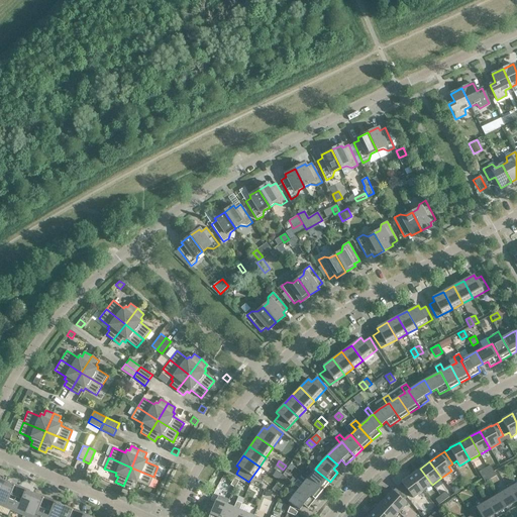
[(312,473),(308,479),(322,491),(330,482),(315,470),(316,468),(311,463),(307,468),(312,473)]
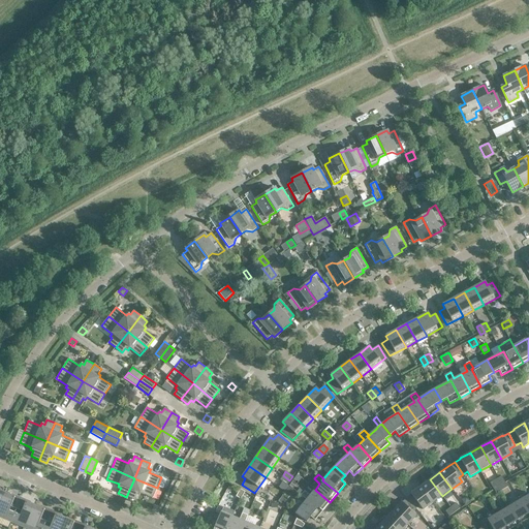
[(289,480),(283,475),(280,479),(286,485),(289,480)]
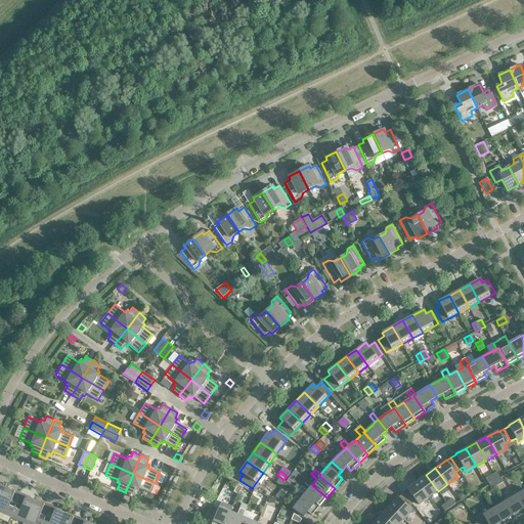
[(496,472),(491,475),(494,480),(499,477),(496,472)]
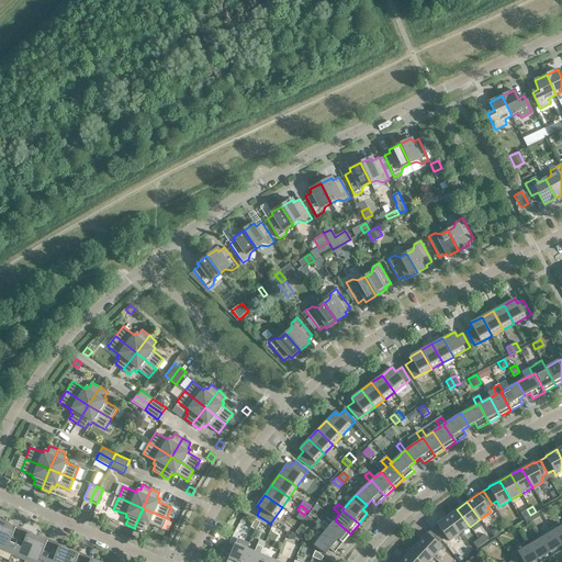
[(167,518),(143,508),(134,528),(143,531),(145,526),(148,527),(149,524),(161,529),(167,518)]
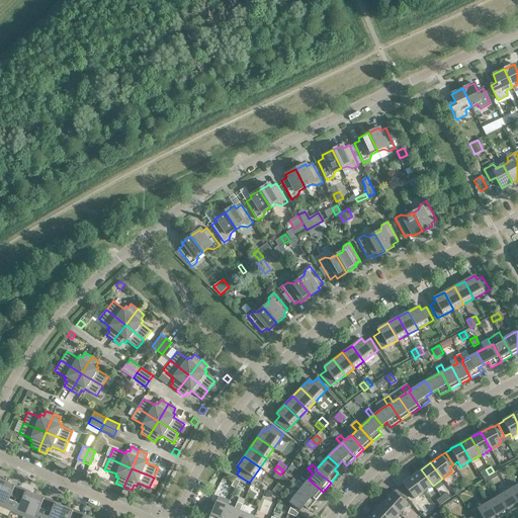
[(433,486),(421,469),(412,477),(424,492),(433,486)]
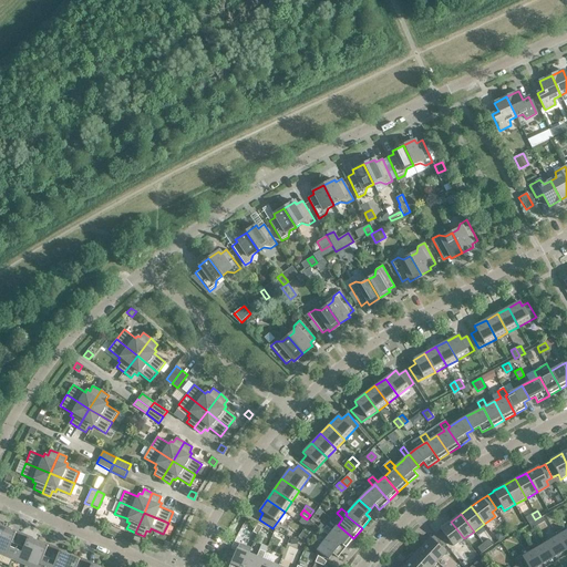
[(535,519),(532,514),(525,517),(528,524),(535,519)]
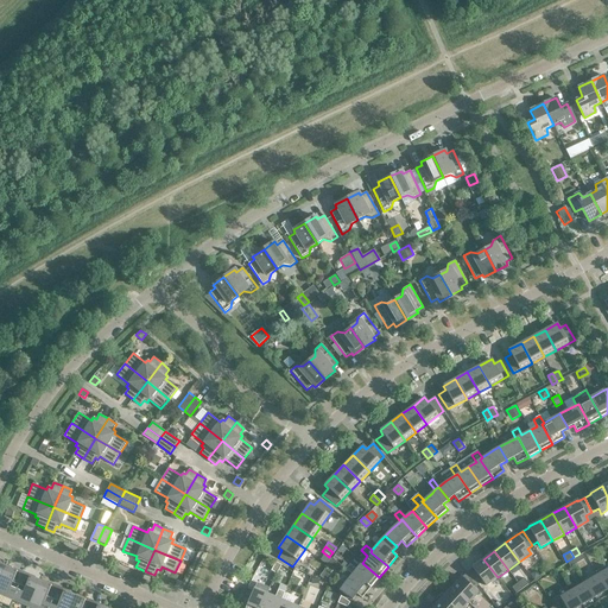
[(583,559),(580,553),(574,557),(577,564),(583,559)]
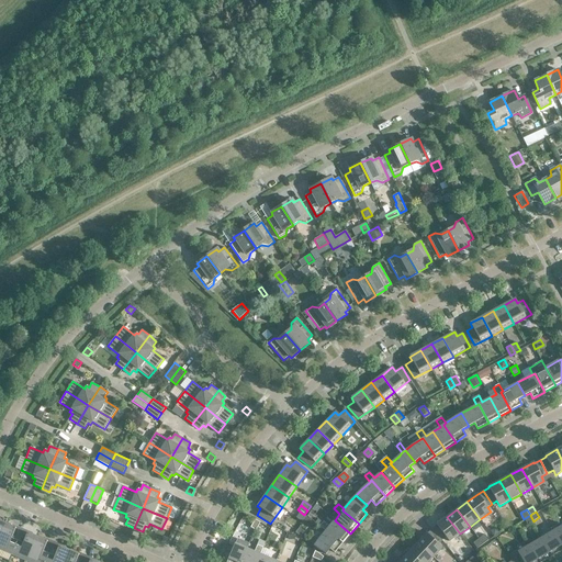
[(534,521),(530,515),(524,519),(527,525),(534,521)]
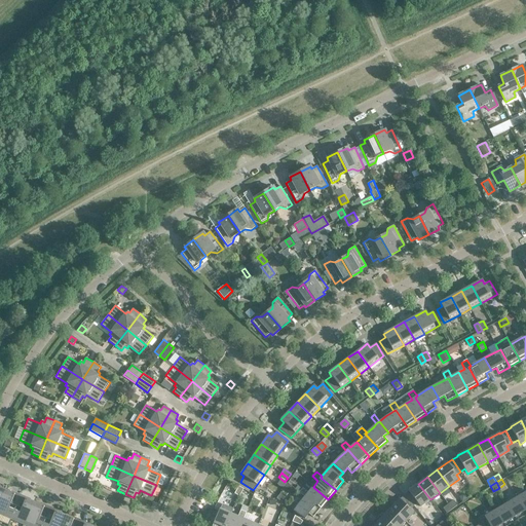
[(430,499),(418,484),(408,491),(409,491),(404,495),(414,506),(417,503),(420,508),(430,499)]
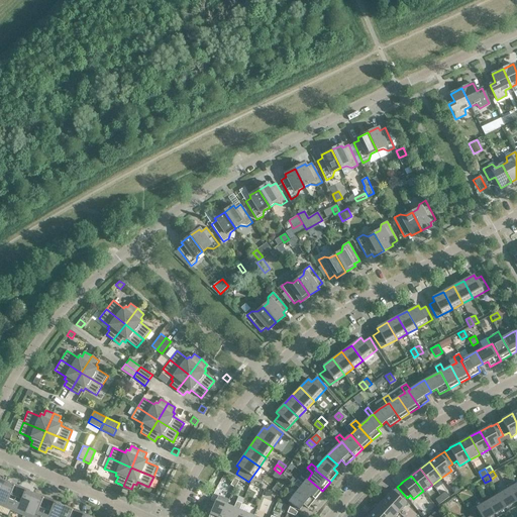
[(238,481),(234,478),(229,485),(234,488),(238,481)]
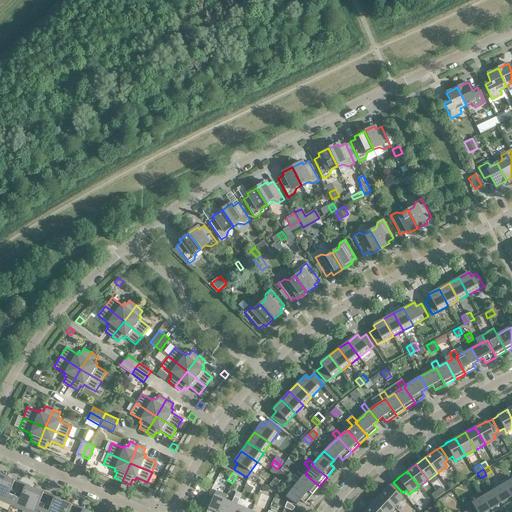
[(319,486),(305,474),(300,479),(294,475),(293,476),(291,479),(296,484),(297,482),(312,495),(319,486)]
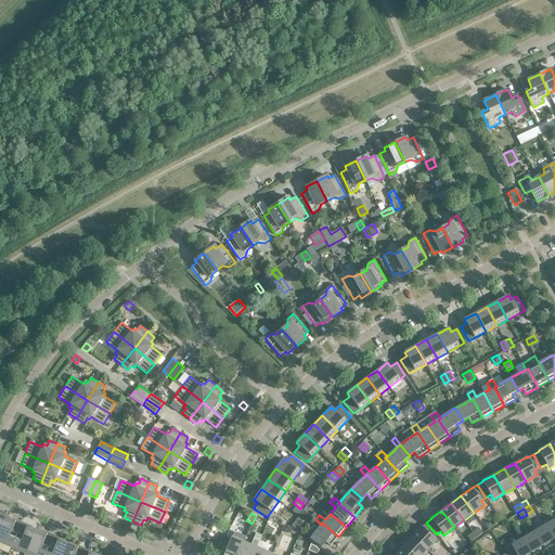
[(15,521),(5,517),(0,530),(0,542),(11,547),(20,527),(14,525),(15,521)]
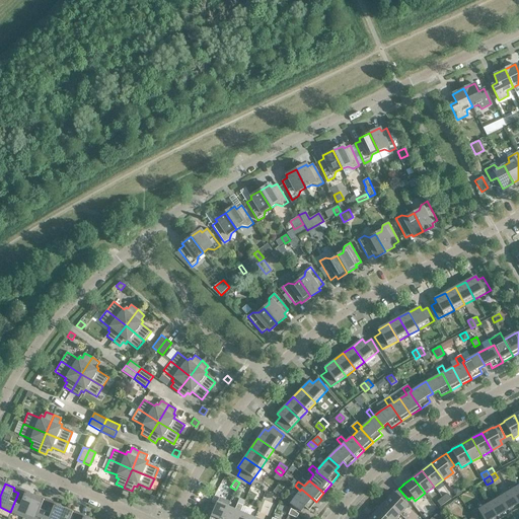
[(518,485),(510,491),(518,506),(518,485)]
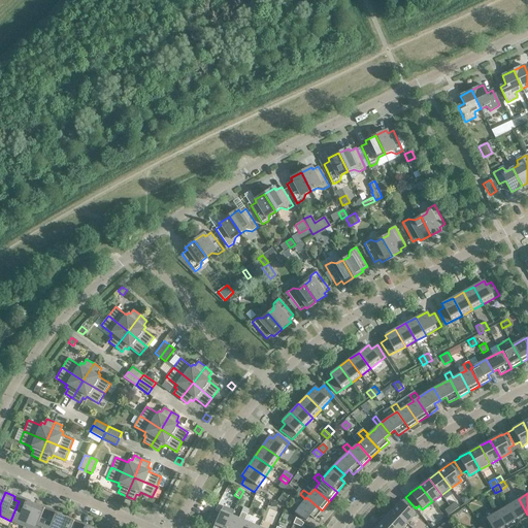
[(306,497),(305,499),(299,506),(295,513),(306,521),(309,516),(315,520),(322,510),(306,497)]
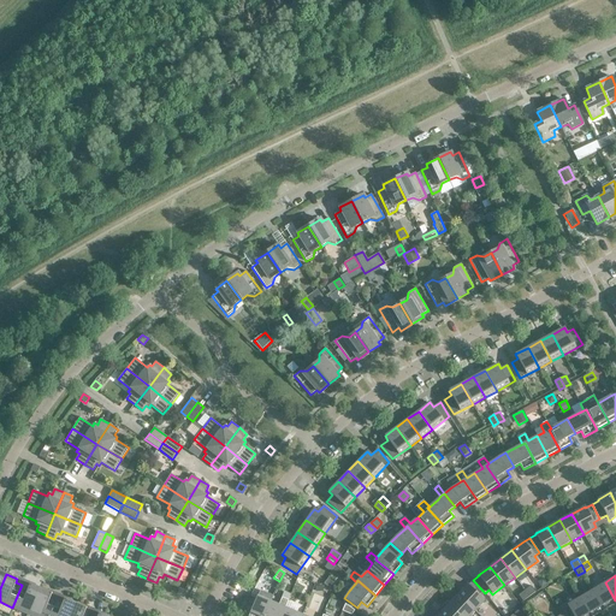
[(485,593),(473,580),(468,585),(467,585),(457,596),(475,611),(485,600),(480,597),(485,593)]
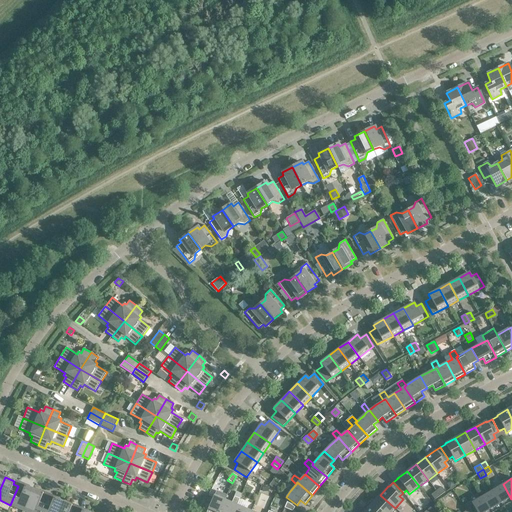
[(511,501),(511,499),(503,484),(492,490),(502,507),(511,501)]
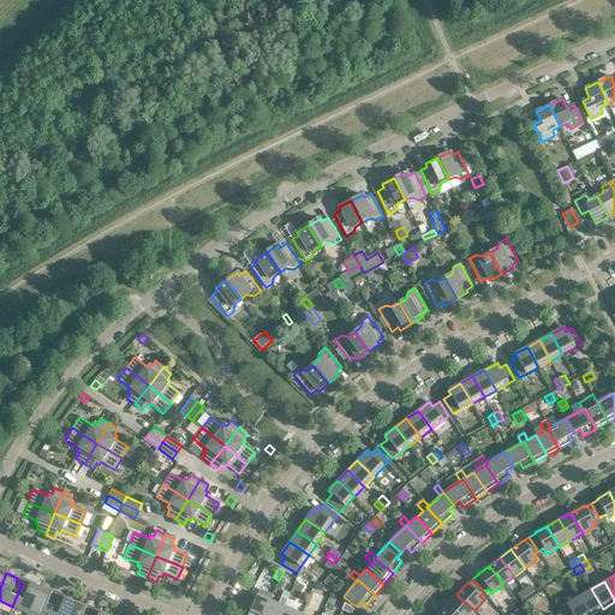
[(28,587),(22,584),(12,607),(30,614),(41,587),(30,583),(28,587)]
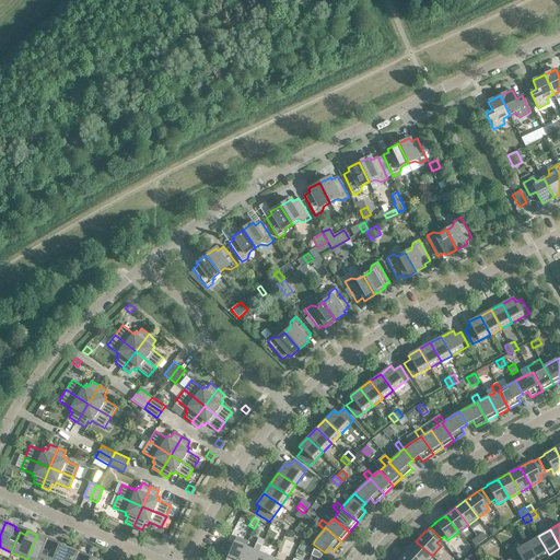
[(482,533),(477,537),(481,543),(487,538),(482,533)]
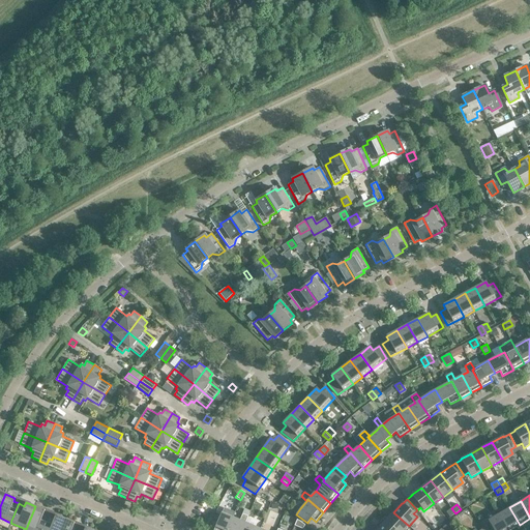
[(45,510),(35,506),(26,529),(27,529),(42,529),(49,517),(43,513),(45,510)]
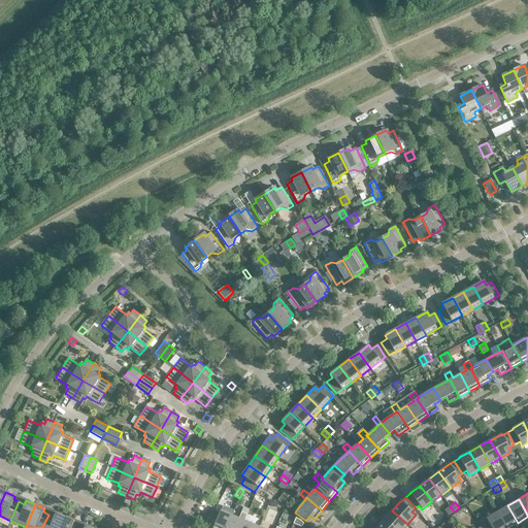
[(509,527),(518,523),(507,505),(497,513),(506,527),(509,527)]
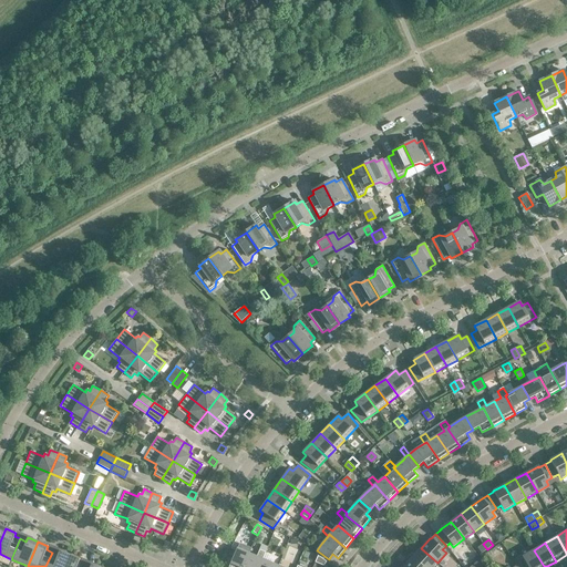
[(239,544),(237,548),(228,566),(243,566),(249,554),(250,548),(239,544)]
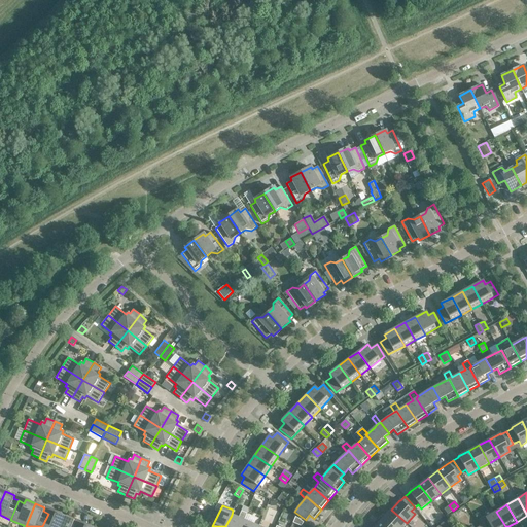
[(453,511),(449,505),(444,510),(448,515),(453,511)]
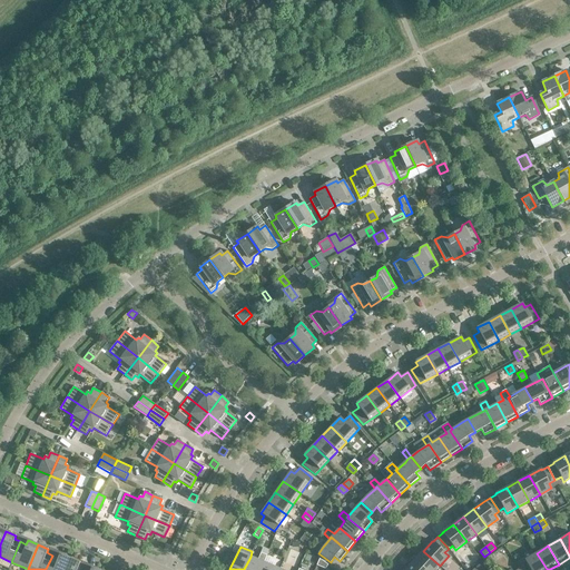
[(53,551),(52,556),(46,569),(65,569),(70,558),(60,553),(59,554),(53,551)]
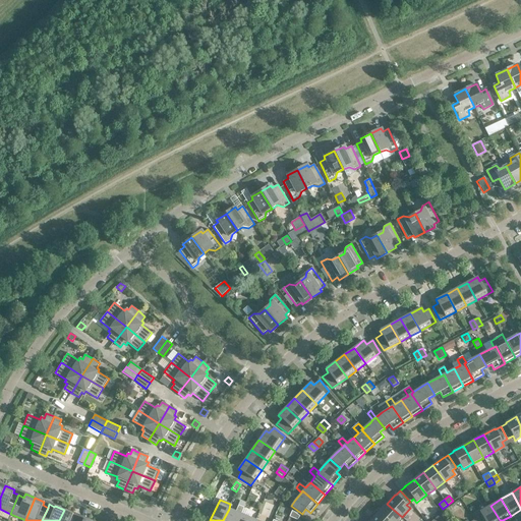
[(397,520),(402,517),(387,504),(379,512),(389,520),(397,520)]
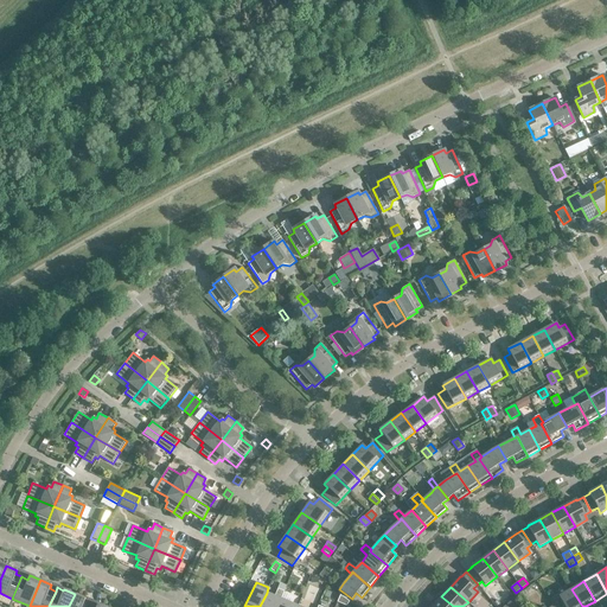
[(274,596),(267,593),(260,606),(274,606),(279,598),(281,599),(285,592),(283,592),(278,588),(274,596)]
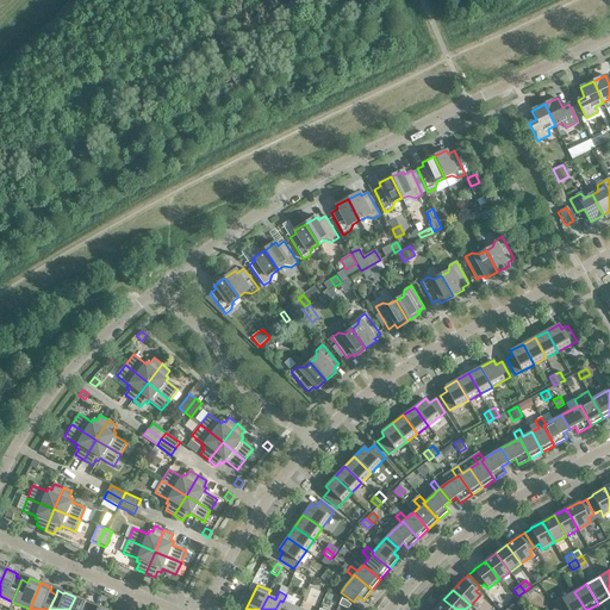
[(585,609),(574,592),(561,599),(564,603),(556,608),(558,609),(585,609)]
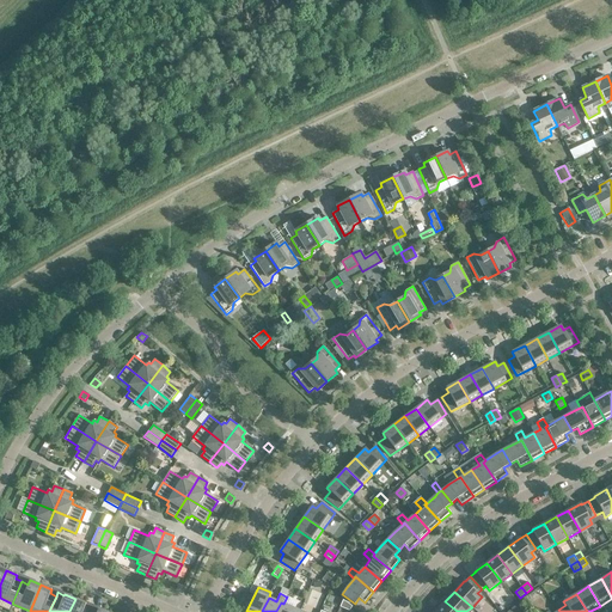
[(86,604),(75,599),(69,611),(90,611),(91,611),(84,607),(86,604)]
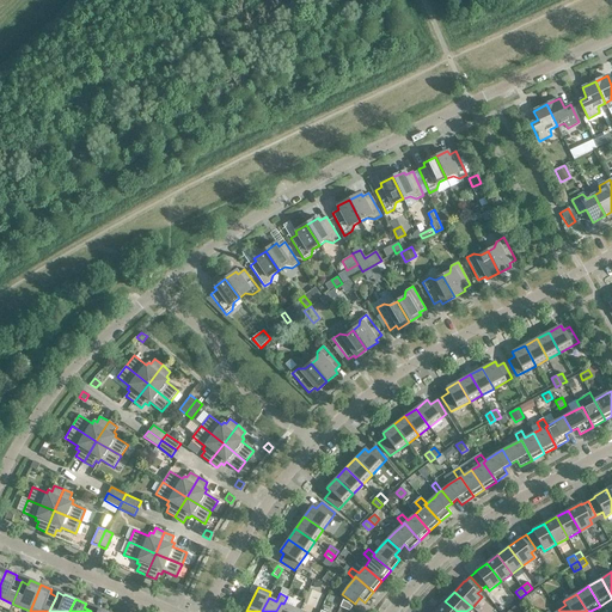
[(353,607),(343,600),(340,607),(349,611),(353,607)]
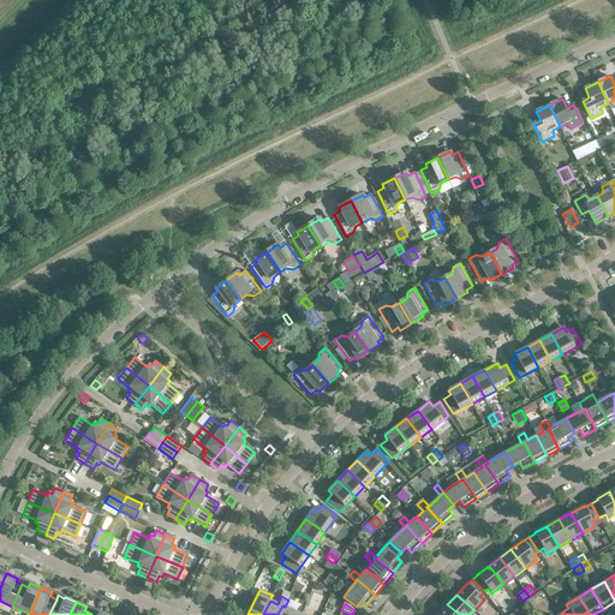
[(459,614),(447,604),(439,614),(459,614)]
